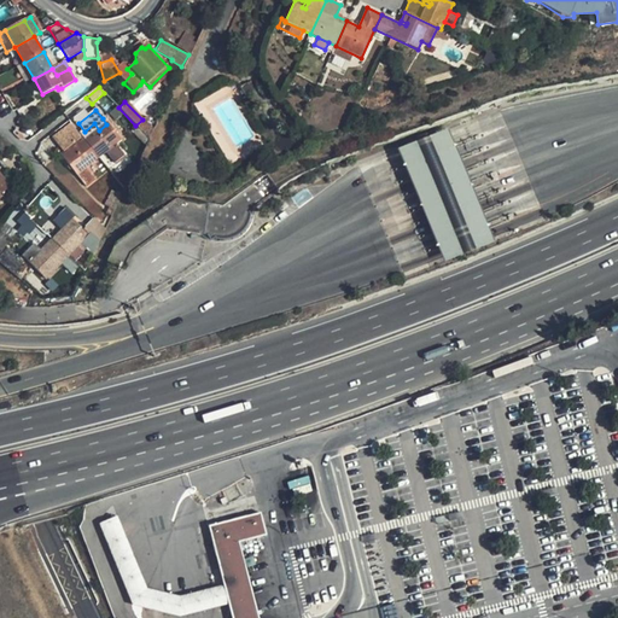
[(127,136),(109,114),(103,118),(106,124),(120,141),(127,136)]
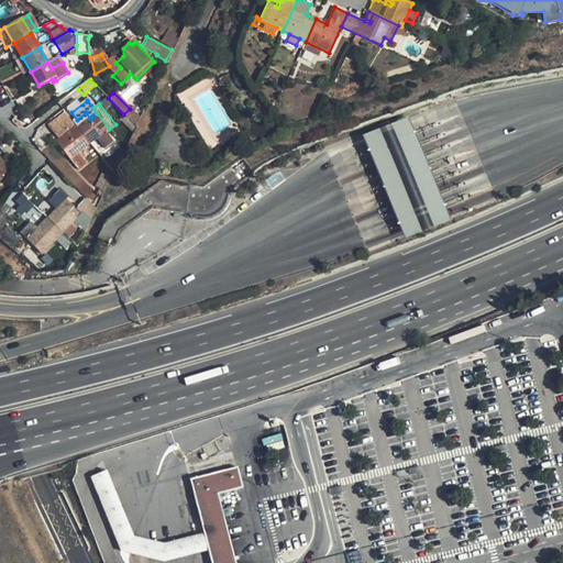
[(74,123),(78,128),(90,119),(86,112),(77,120),(74,122),(74,123)]
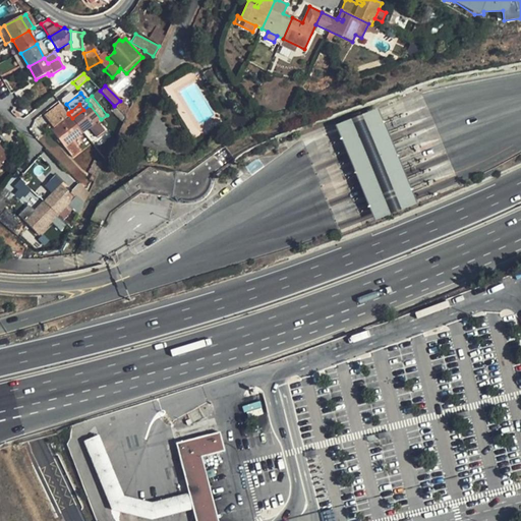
[(51,127),(66,115),(58,105),(42,117),(51,127)]
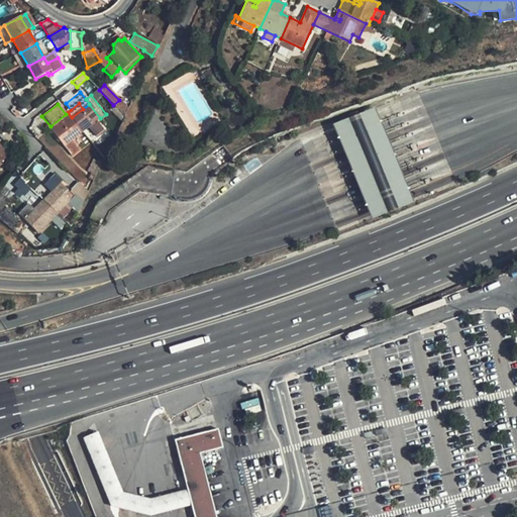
[(100,118),(89,104),(83,109),(72,117),(83,132),(87,129),(96,122),(100,118)]
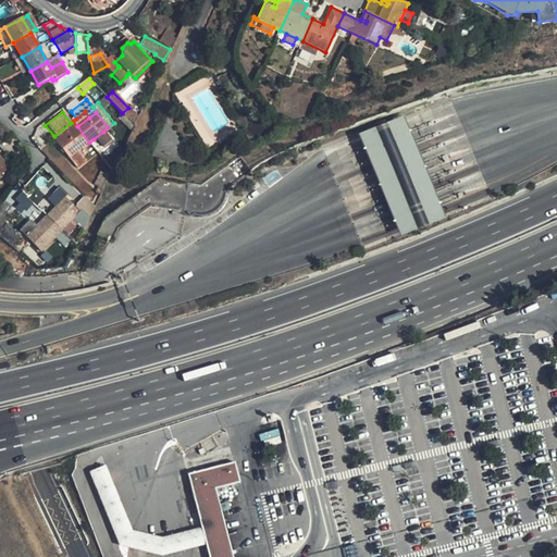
[(115,141),(122,145),(133,124),(127,119),(126,118),(115,141)]
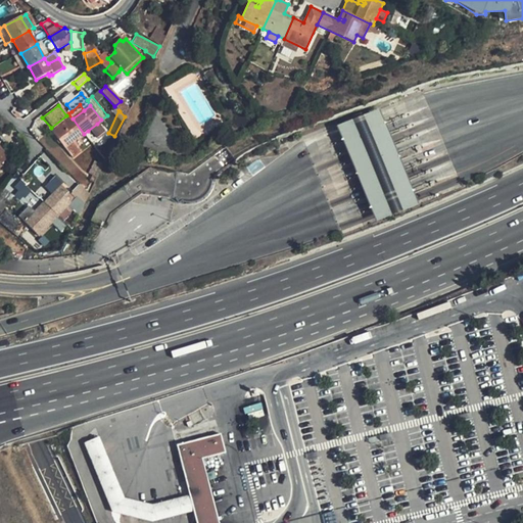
[(378,111),(339,127),(353,163),(376,222),(415,206),(393,149),(378,111)]
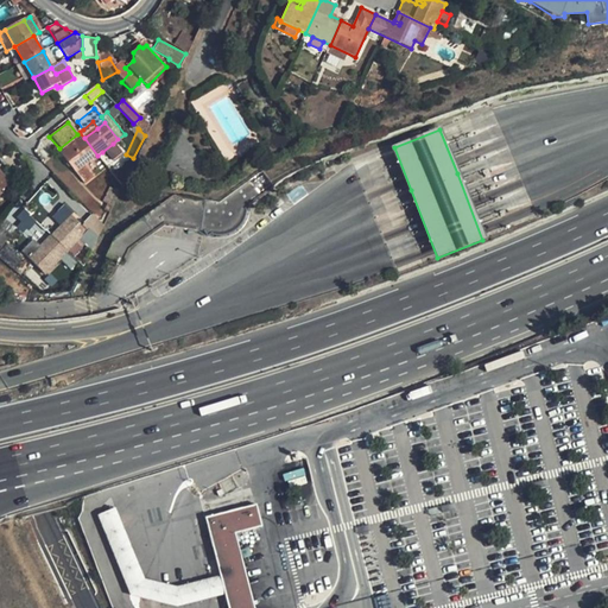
[(77,134),(59,149),(63,154),(84,138),(80,133),(77,134)]
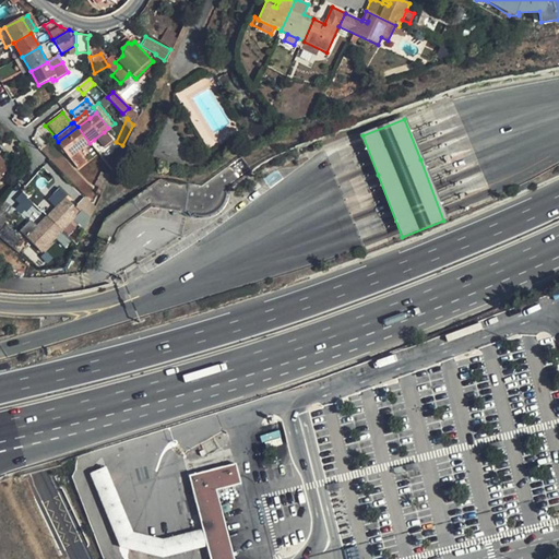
[(4,123),(0,127),(0,138),(2,141),(10,135),(13,133),(4,123)]
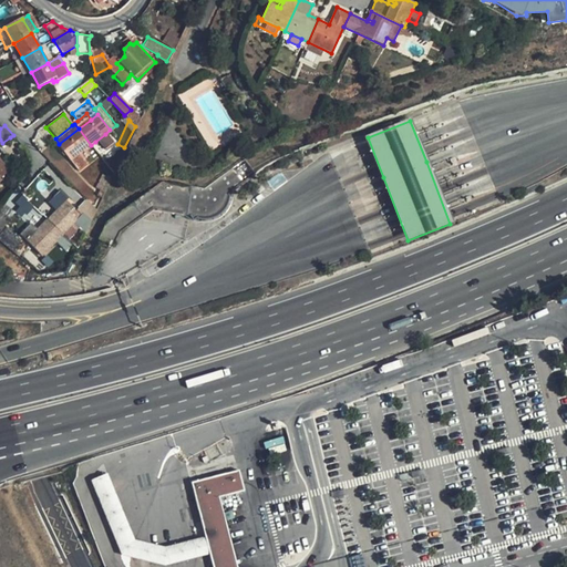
[(71,161),(91,145),(79,129),(59,144),(71,161)]
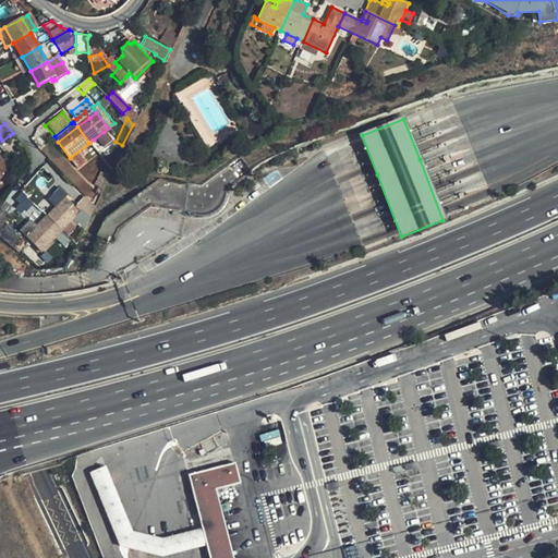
[(104,132),(94,140),(100,148),(110,141),(104,132)]
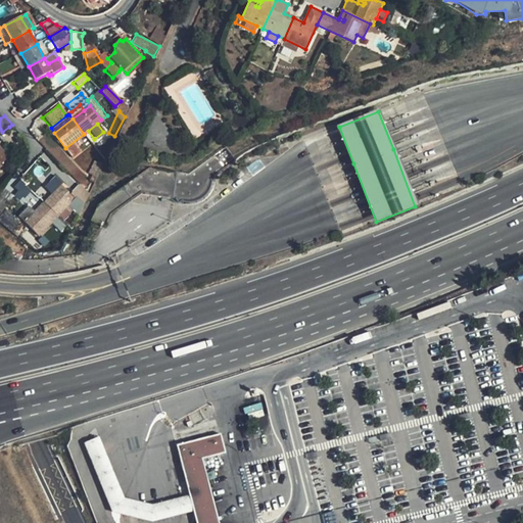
[(150,161),(99,198),(92,215),(105,221),(112,208),(142,188),(170,192),(175,193),(180,192),(190,189),(199,183),(236,154),(226,141),(219,146),(188,169),(150,161)]
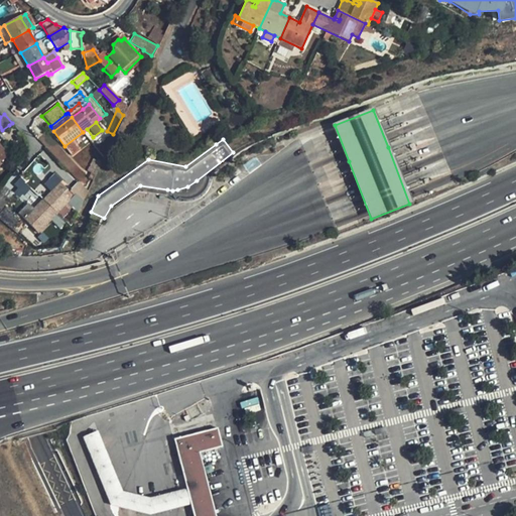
[(65,169),(55,159),(49,165),(58,175),(65,169)]
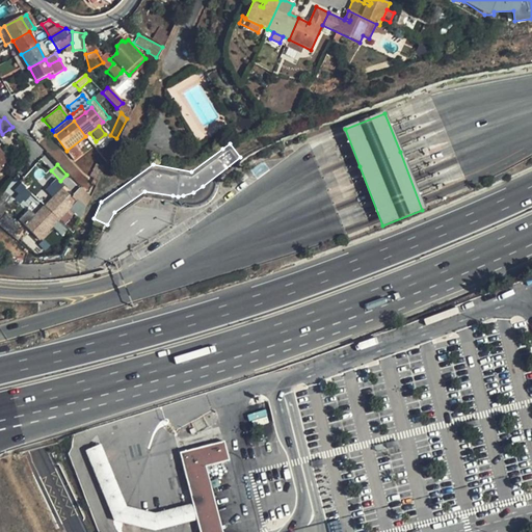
[(89,185),(92,187),(102,168),(95,165),(88,178),(91,179),(89,185)]
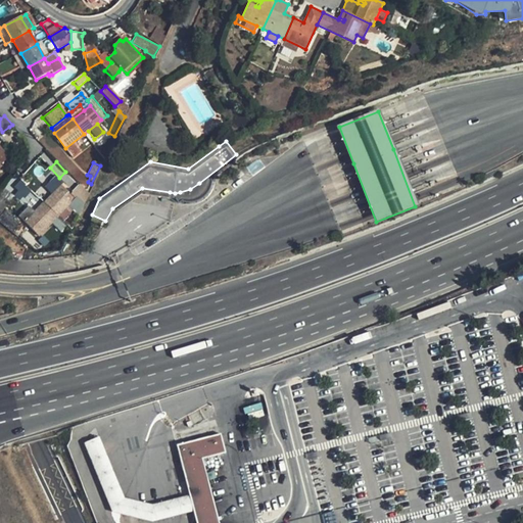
[(50,196),(52,198),(62,188),(54,180),(44,190),(50,196)]
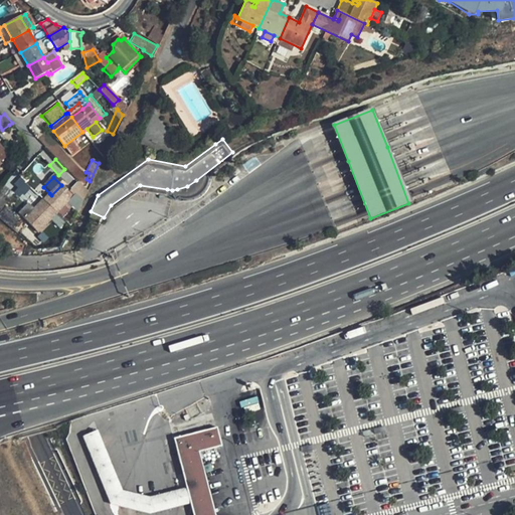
[(38,235),(41,232),(28,218),(44,202),(42,200),(25,183),(17,191),(28,202),(17,213),(38,235)]
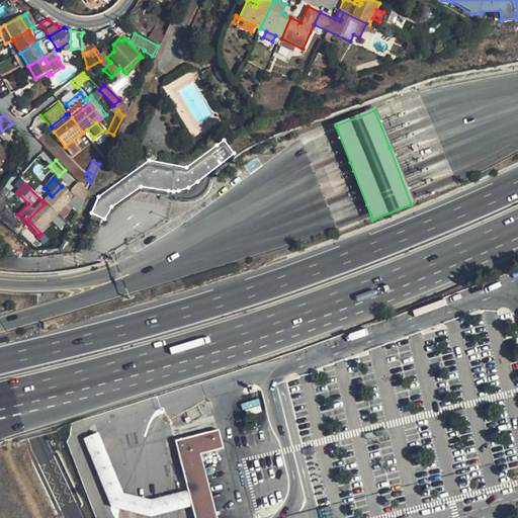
[(58,217),(71,203),(69,202),(64,197),(68,192),(62,186),(52,196),(45,203),(58,217)]
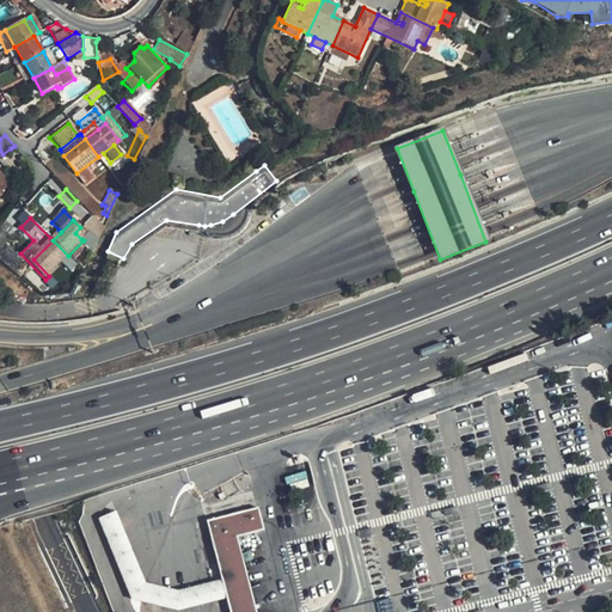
[(96,220),(87,228),(95,236),(102,226),(96,220)]
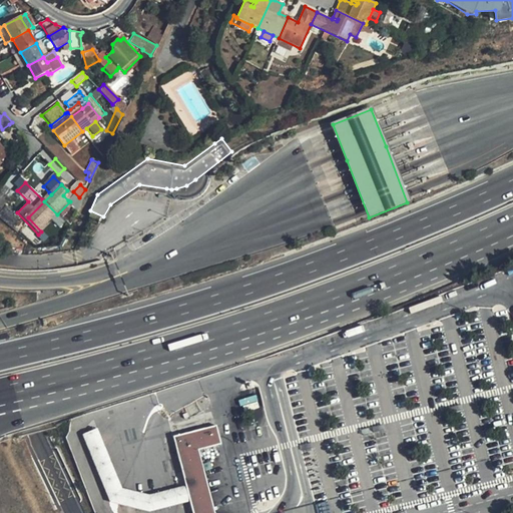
[(14,194),(4,186),(0,191),(0,212),(5,206),(14,194)]
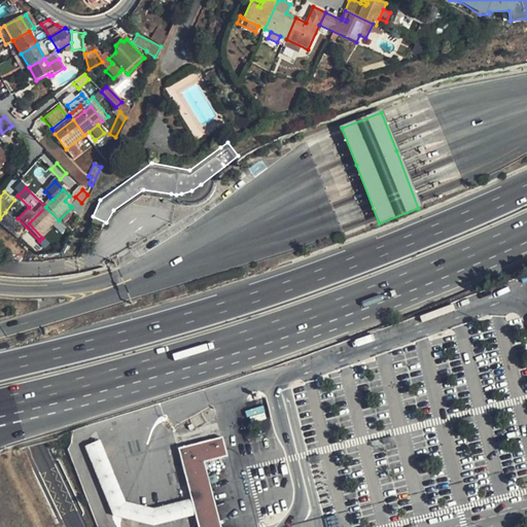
[(69,196),(65,201),(70,206),(75,201),(69,196)]
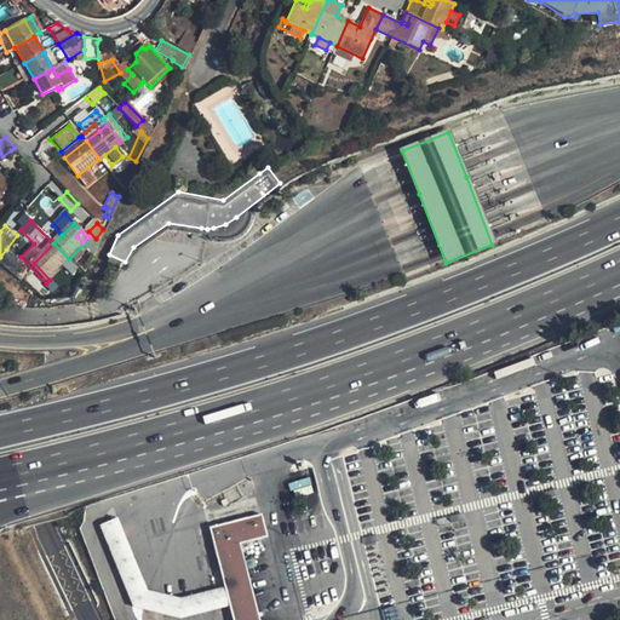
[(51,241),(53,244),(62,235),(59,233),(51,241)]
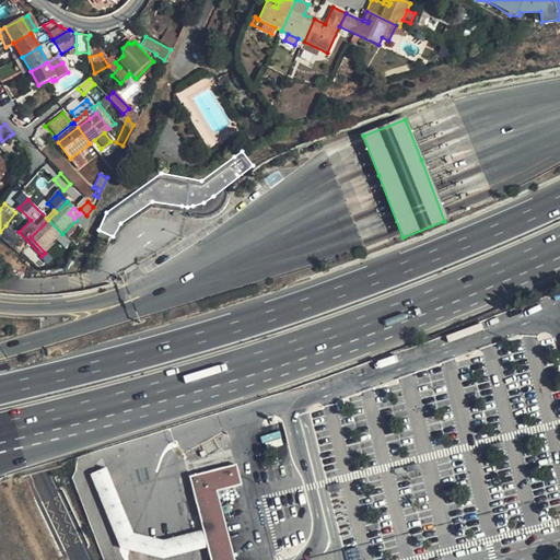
[(45,253),(62,234),(48,220),(31,237),(45,253)]
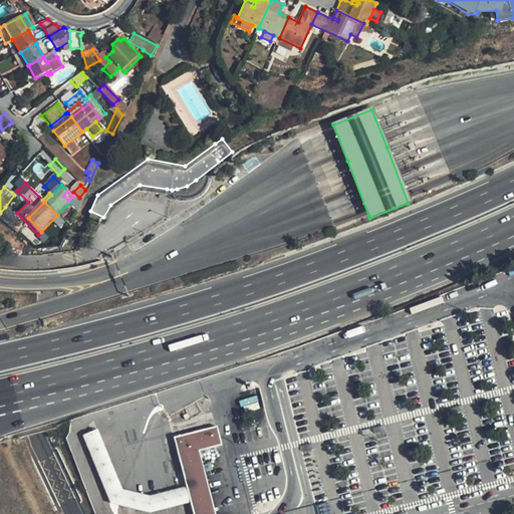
[(0,213),(0,219),(14,231),(22,222),(5,207),(0,213)]
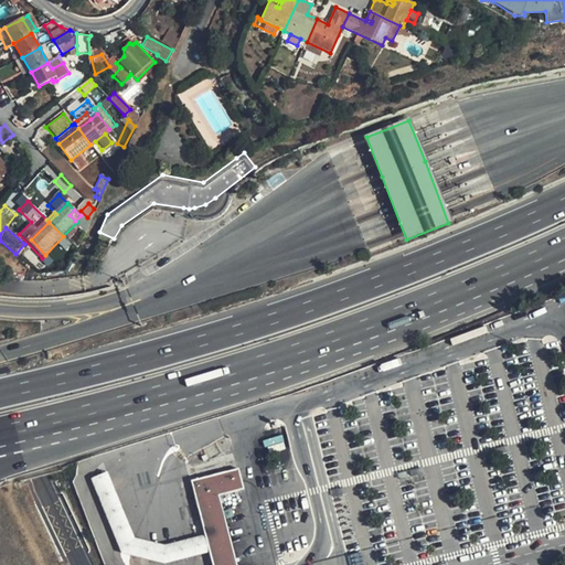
[(211,553),(213,564),(236,564),(220,494),(243,487),(238,468),(191,480),(205,535),(211,553)]
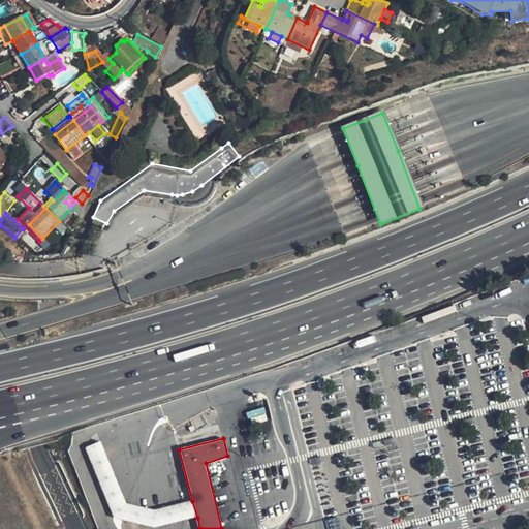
[(197,518),(192,501),(173,505),(155,510),(126,502),(115,474),(102,442),(87,448),(98,480),(113,519),(155,528),(157,528),(178,522),(197,518)]
